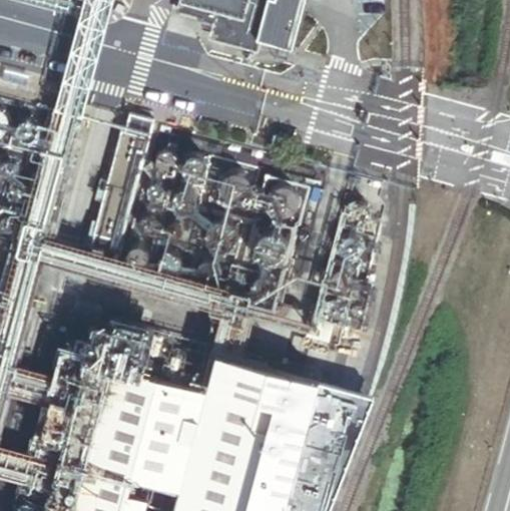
[(293,53),(306,0),(181,0),(177,16),(213,25),(209,41),(256,53),(258,44),(293,53)]
